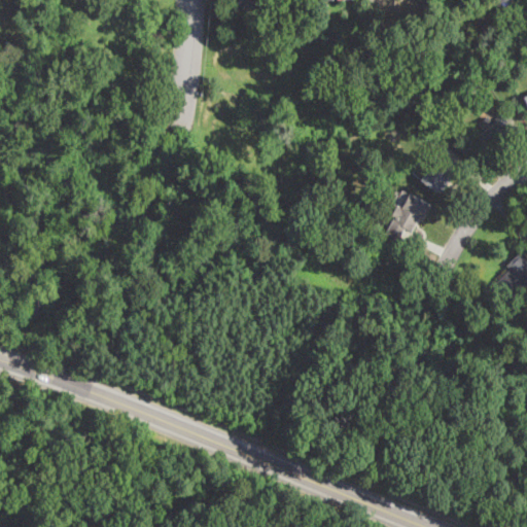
[(253,0),(247,11),(231,0),(253,0)]
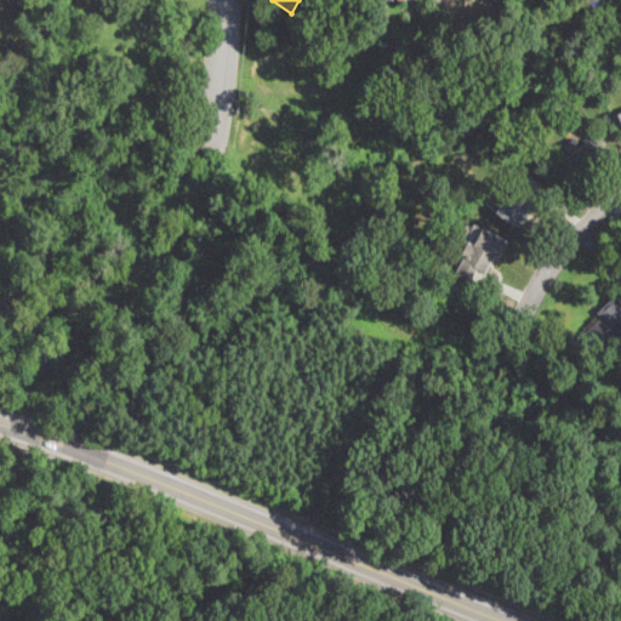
[(403,49),(398,55),(385,44),(391,38),(403,49)]
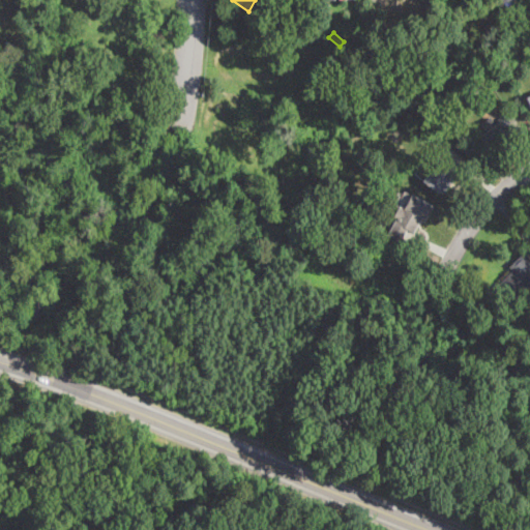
[(420,64),(411,66),(409,53),(418,51),(420,64)]
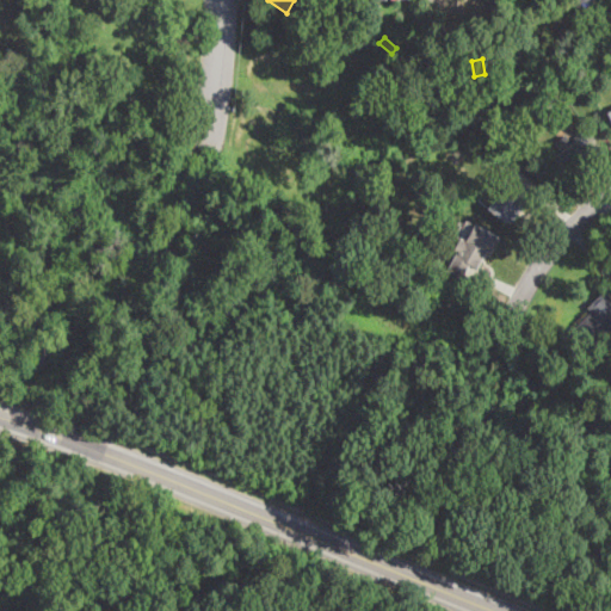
[(565,135),(572,143),(578,139),(590,155),(563,174),(551,159),(561,152),(554,142),(565,135)]
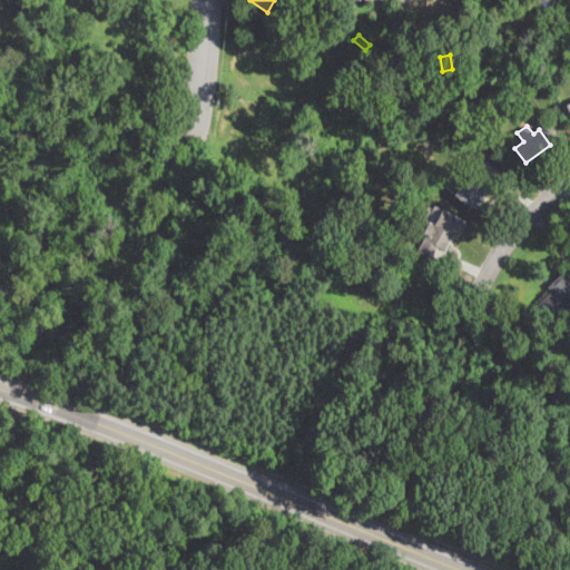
[(483,200),(477,209),(457,196),(472,172),(492,186),(483,200)]
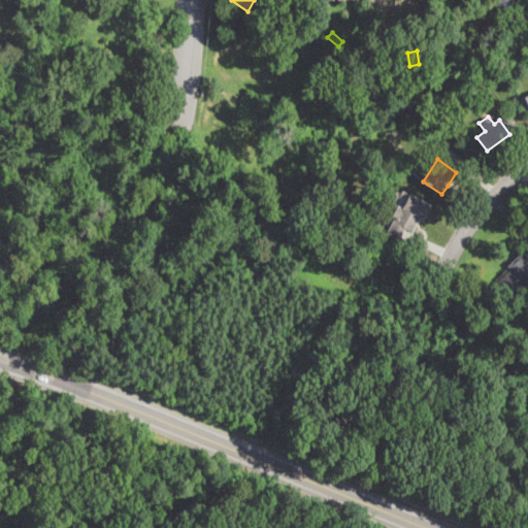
[(415,197),(432,207),(424,222),(420,220),(414,231),(406,227),(398,242),(386,235),(395,219),(392,217),(398,206),(402,208),(407,200),(411,202),(415,197)]
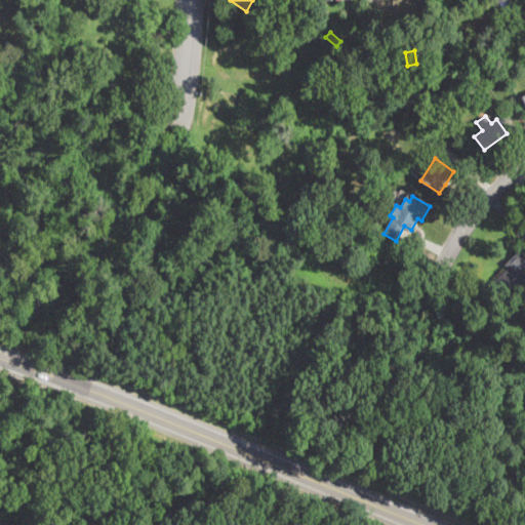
[(372,219),(371,223),(359,216),(363,209),(374,215),(372,219)]
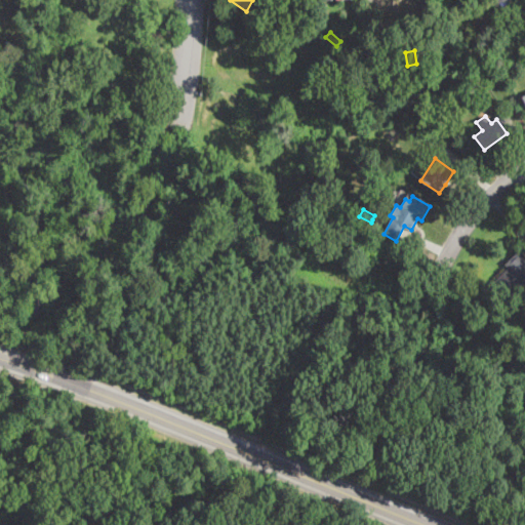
[(524,256),(524,279),(507,297),(493,283),(508,269),(505,265),(519,250),(524,256)]
